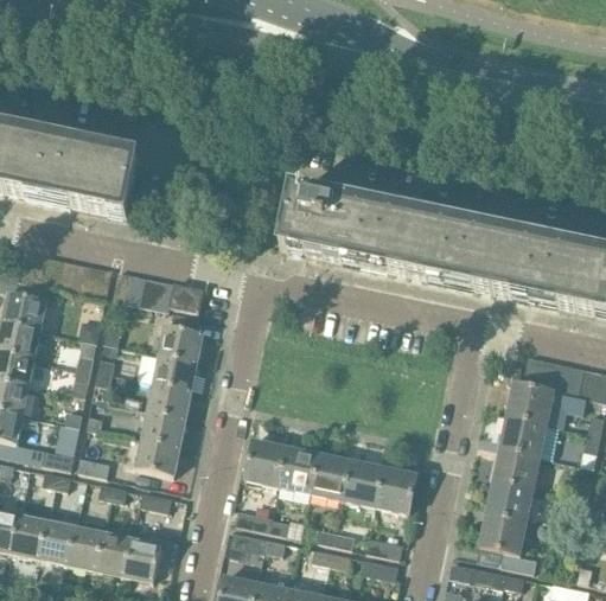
[(0,192),(126,219),(133,185),(136,164),(122,160),(0,134),(0,192)]
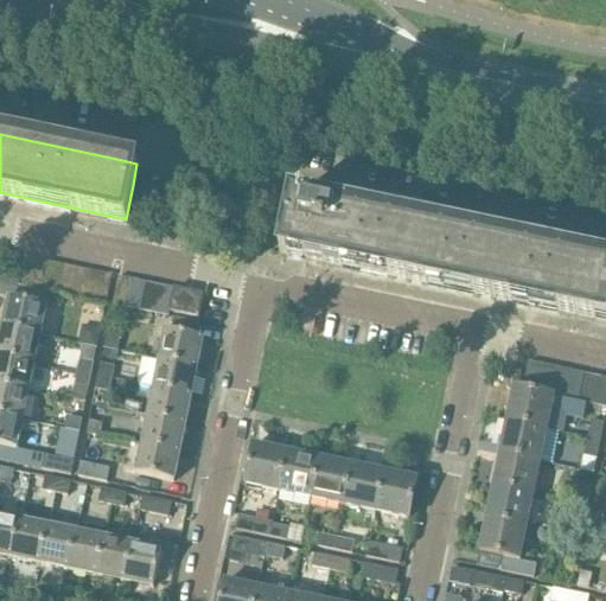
[(605,318),(605,260),(324,203),(324,200),(292,193),(280,250),(286,251),(396,275),(524,302),(605,318)]
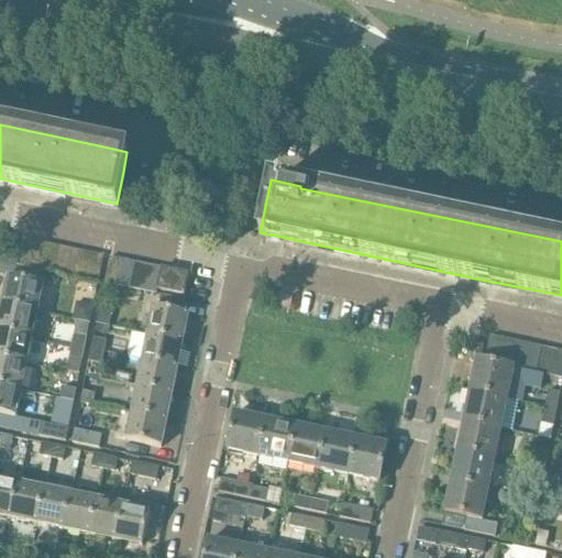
[(25,234),(20,262),(32,264),(37,238),(25,234)]
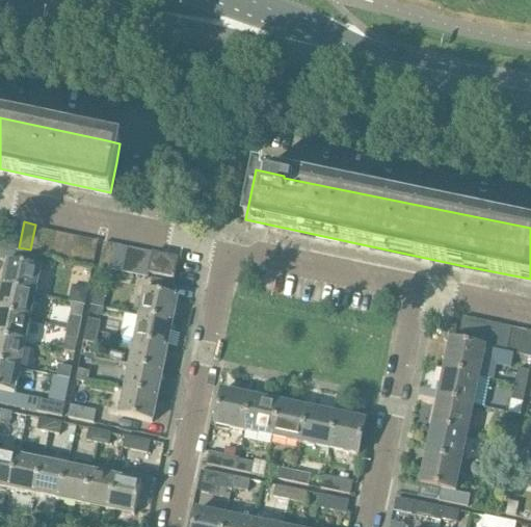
[(30,249),(43,252),(48,227),(35,225),(30,249)]
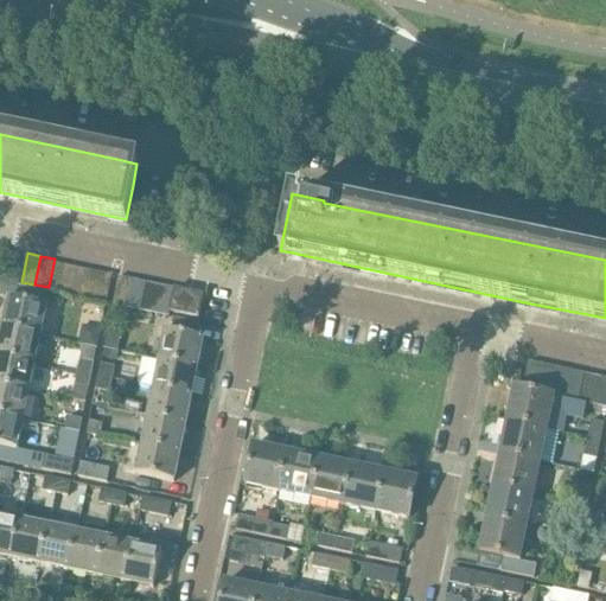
[(49,287),(63,291),(69,262),(55,259),(49,287)]
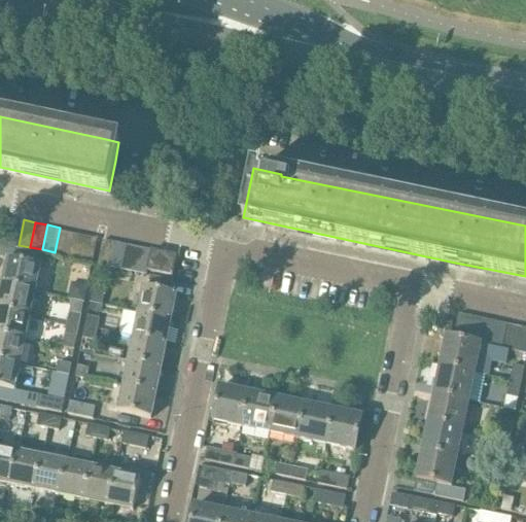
[(71,230),(60,228),(55,252),(66,254),(71,230)]
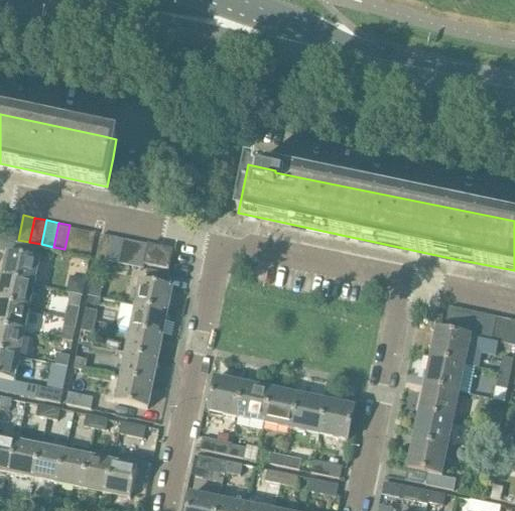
[(82,228),(70,225),(65,249),(77,252),(82,228)]
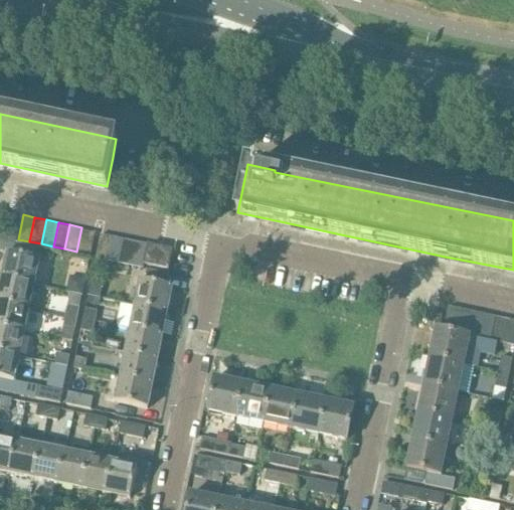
[(94,229),(81,227),(76,251),(89,255),(94,229)]
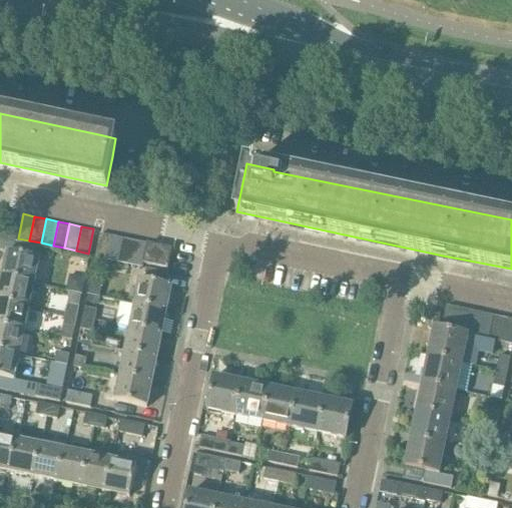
[(106,257),(111,232),(99,230),(94,255),(106,257)]
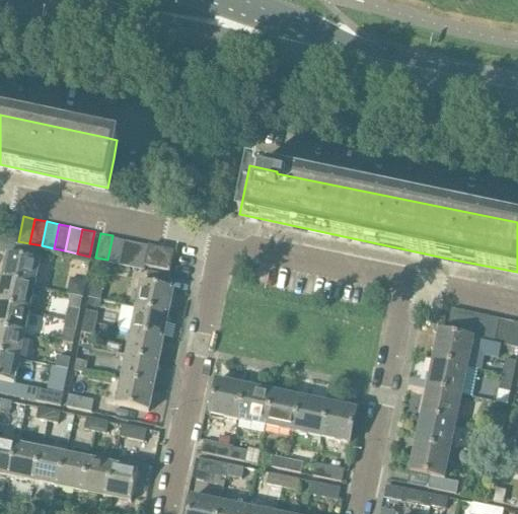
[(125,238),(113,235),(107,260),(120,263),(125,238)]
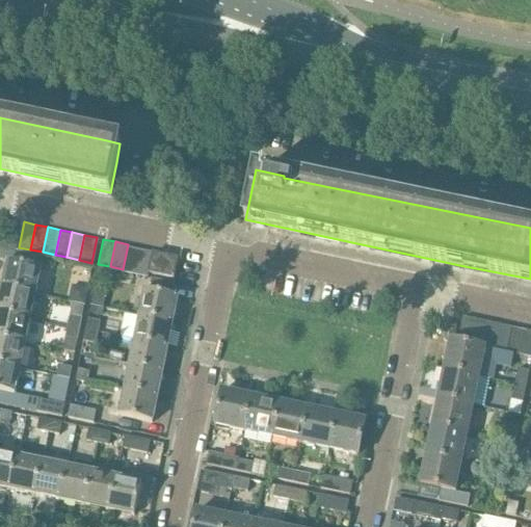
[(123,269),(134,271),(140,246),(128,244),(123,269)]
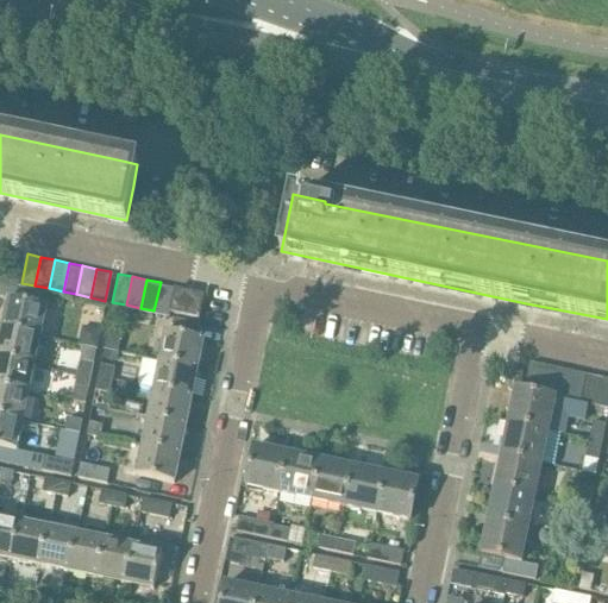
[(154,311),(168,313),(169,309),(174,287),(174,284),(161,282),(154,311)]
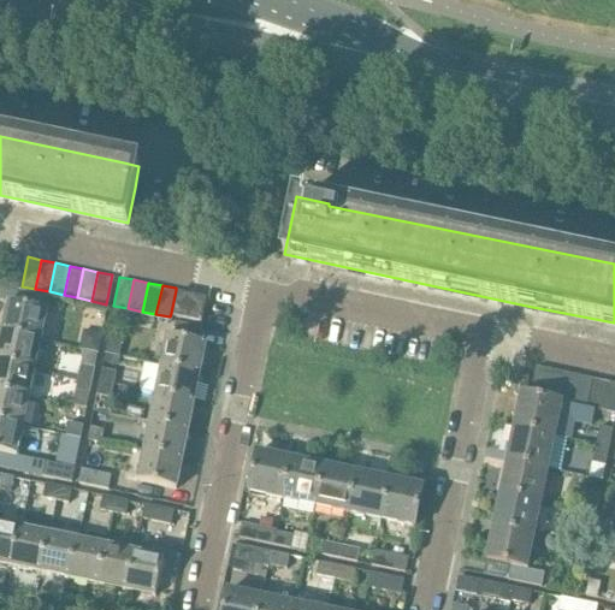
[(40,336),(42,323),(46,307),(49,291),(35,289),(22,286),(19,286),(16,300),(9,298),(3,329),(40,336)]
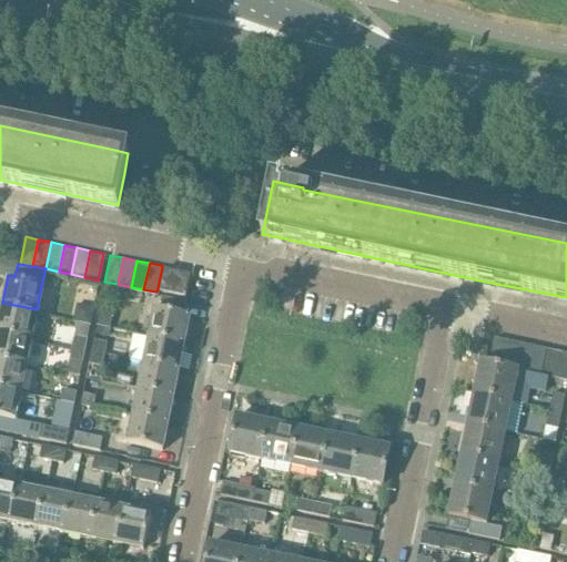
[(158,288),(184,294),(189,273),(162,267),(158,288)]
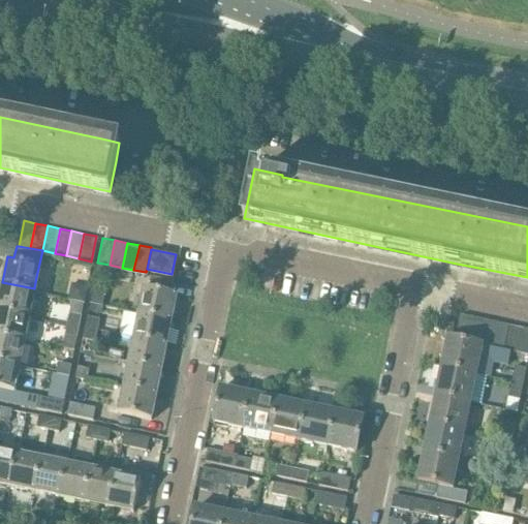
[(137,310),(171,316),(176,291),(169,290),(172,279),(150,274),(147,286),(143,285),(137,310)]
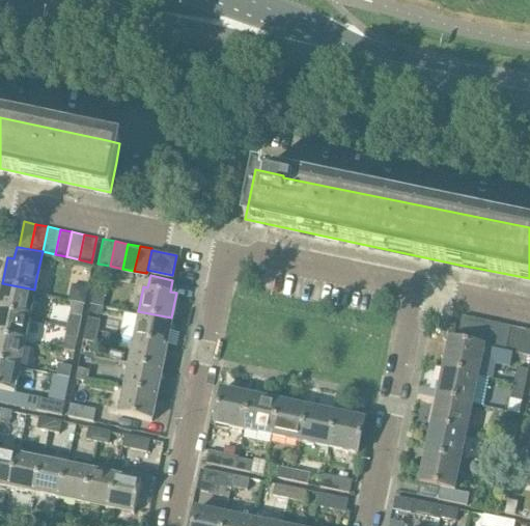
[(0,307),(29,314),(34,289),(2,283),(0,292),(0,307)]
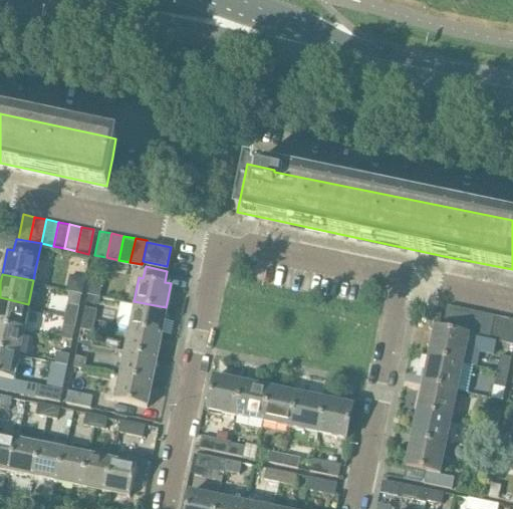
[(89,280),(87,291),(99,294),(101,283),(89,280)]
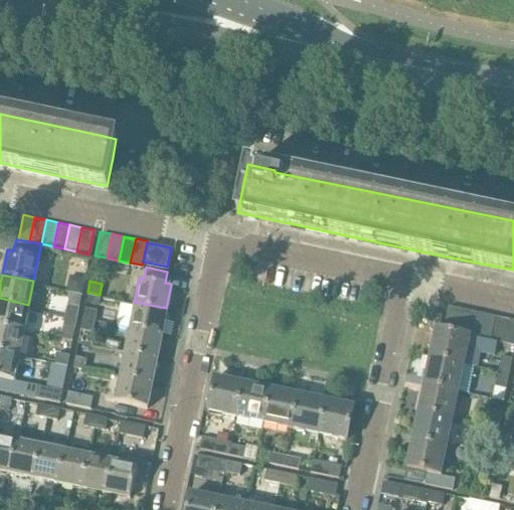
[(0,324),(23,329),(28,305),(0,298),(0,324)]
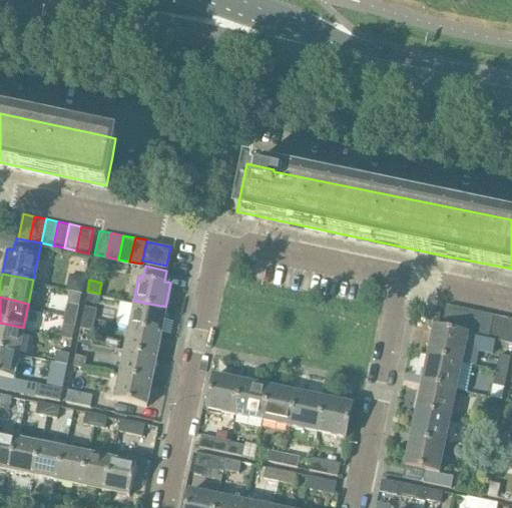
[(432,307),(429,323),(434,324),(440,326),(444,309),(445,302),(433,300),(432,307)]
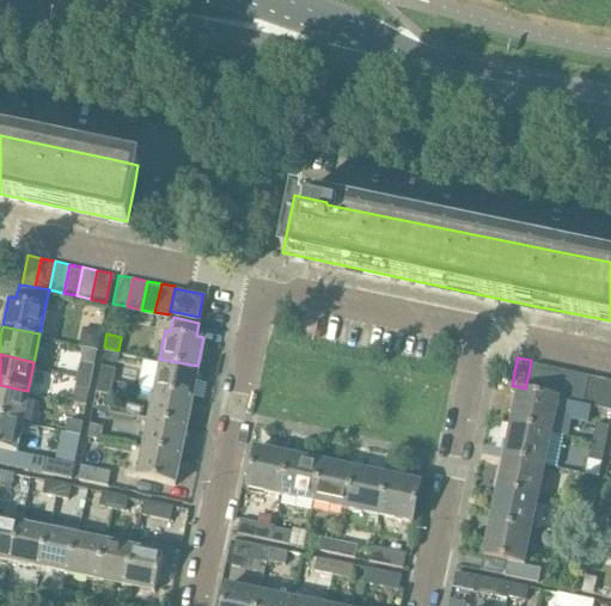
[(93,361),(79,359),(77,372),(91,374),(93,361)]
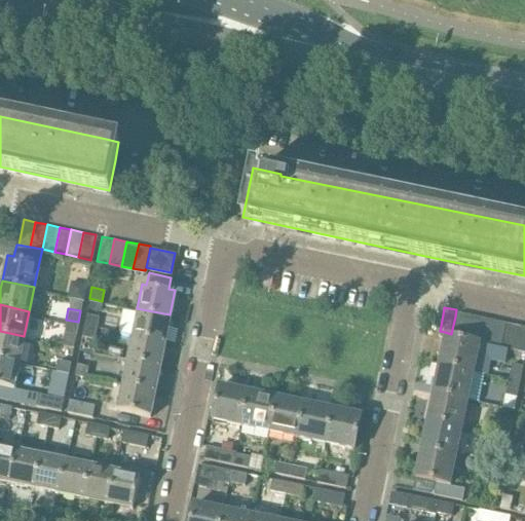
[(164,340),(170,314),(137,308),(133,333),(164,340)]
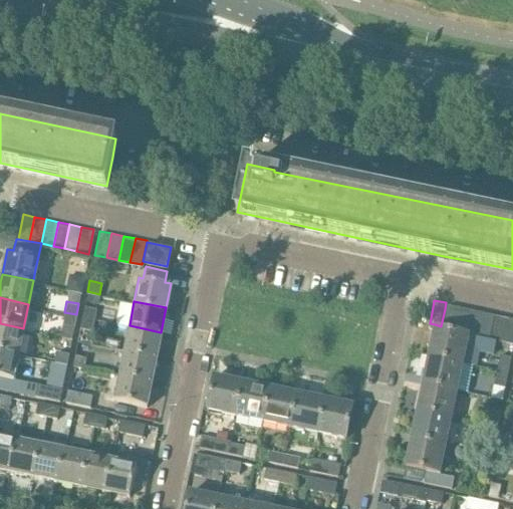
[(445,309),(441,326),(453,328),(458,305),(446,302),(445,309)]
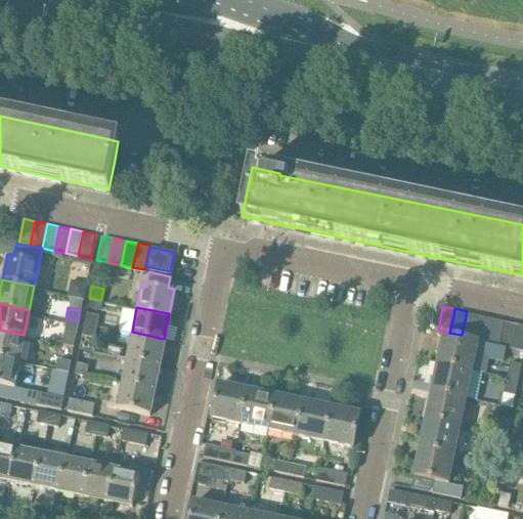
[(98,313),(86,310),(84,321),(96,325),(98,313)]
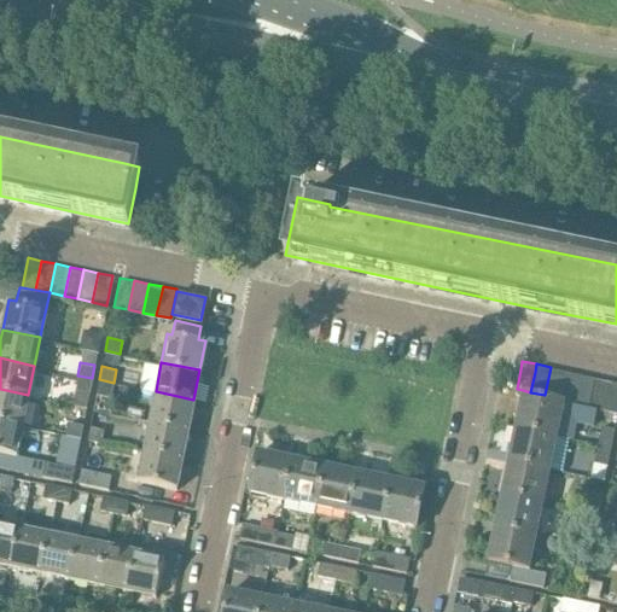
[(551,367),(545,395),(559,398),(565,369),(551,367)]
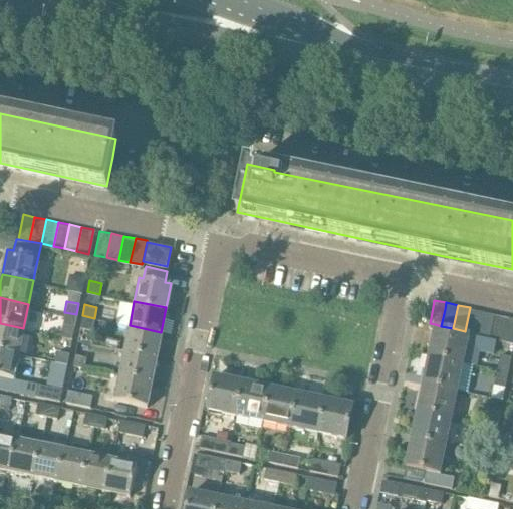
[(470,307),(465,331),(468,331),(477,333),(482,310),(470,307)]
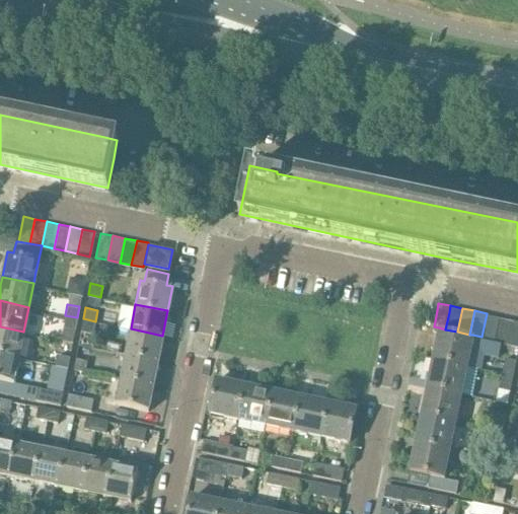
[(487,313),(482,337),(494,340),(499,315),(487,313)]
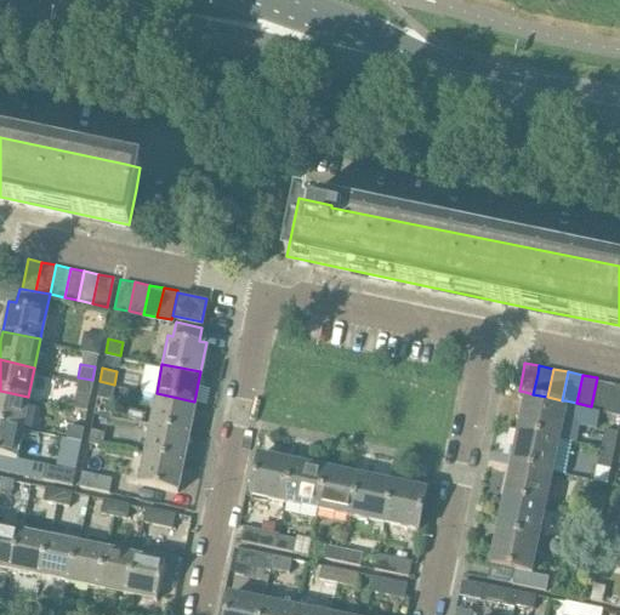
[(74,405),(87,408),(92,380),(78,377),(75,389),(77,391),(74,405)]
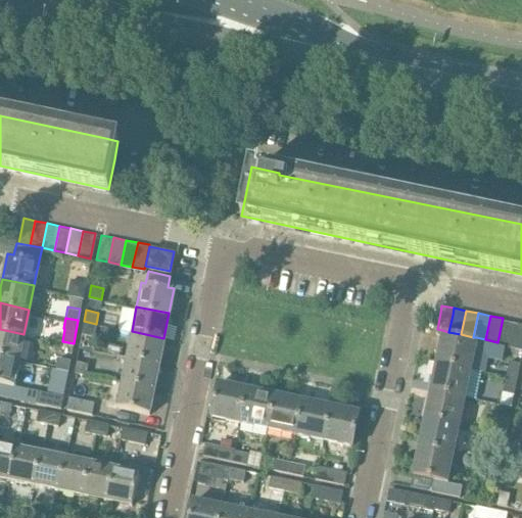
[(503,318),(497,342),(509,344),(514,321),(503,318)]
